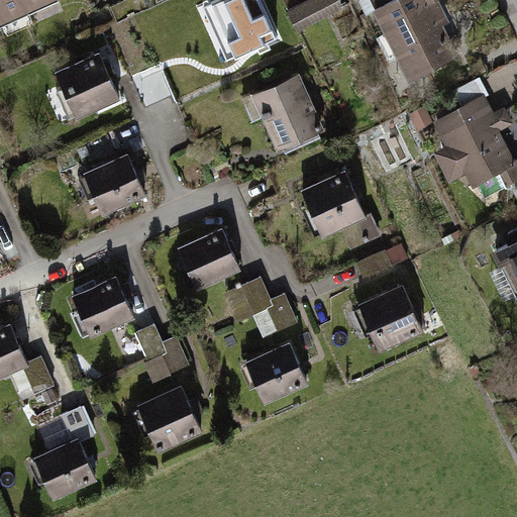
[(20,0),(0,0),(0,24),(27,14),(20,0)]
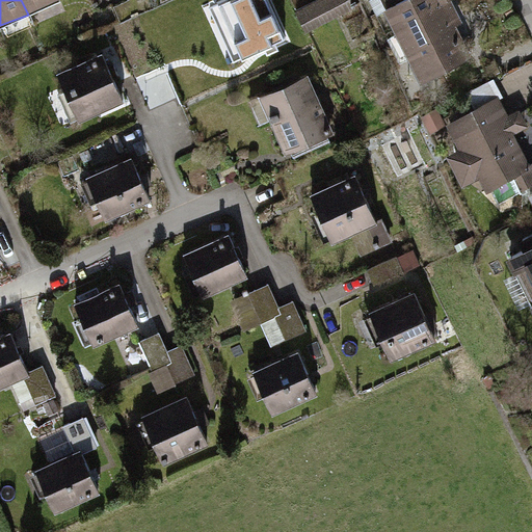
[(25,0),(31,14),(63,0),(25,0)]
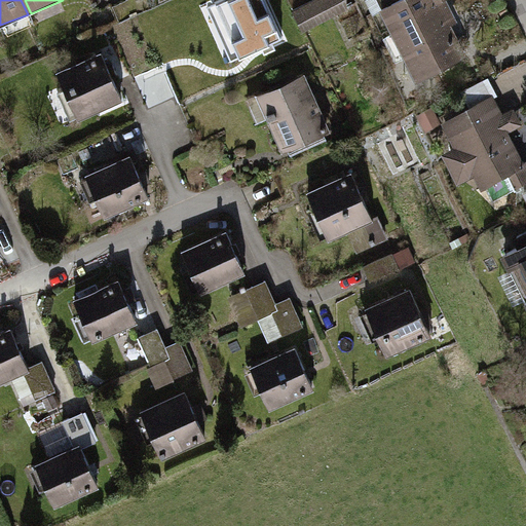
[(282,42),(261,0),(235,0),(210,12),(234,65),(282,42)]
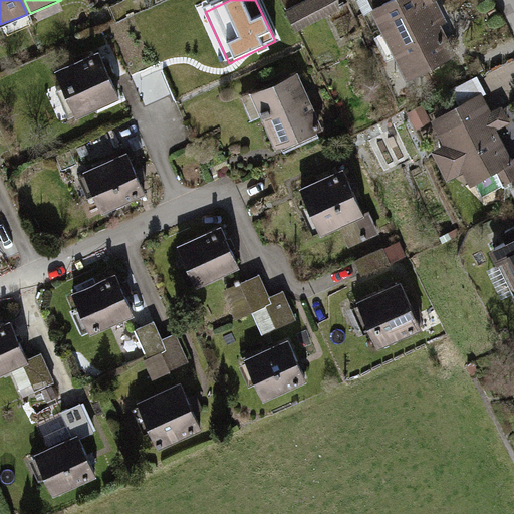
[(303,0),(288,8),(298,29),(342,7),(339,0),(303,0)]
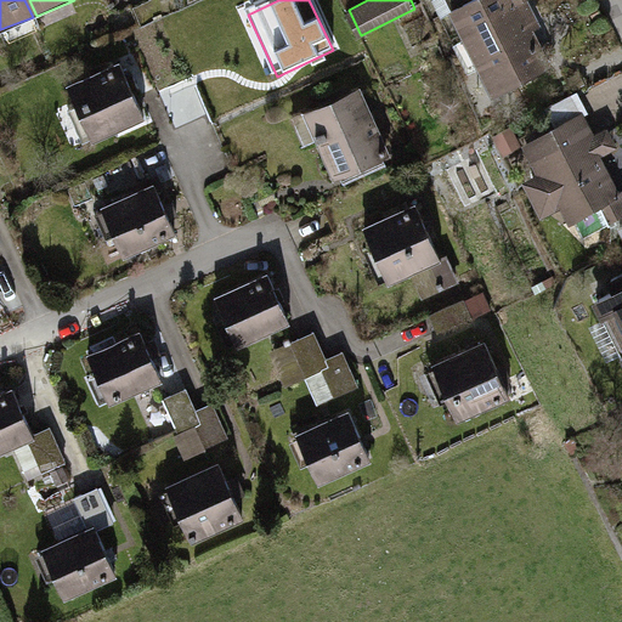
[(447,0),(439,4),(479,89),(552,55),(525,0),(447,0)]
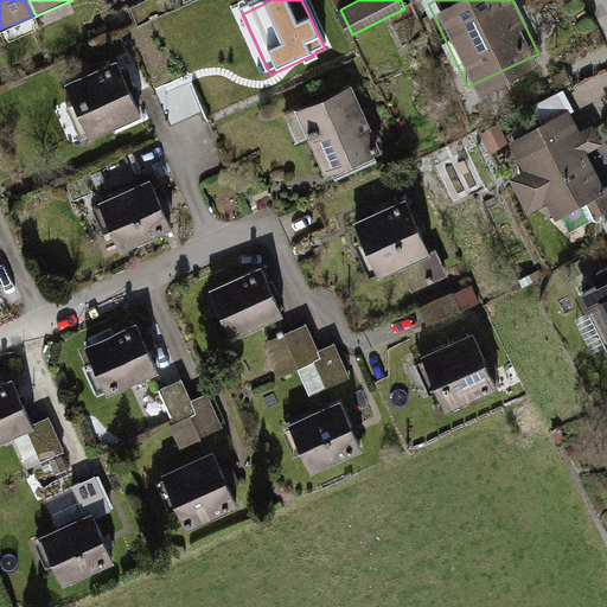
[(139,114),(114,59),(61,84),(84,138),(139,114)]
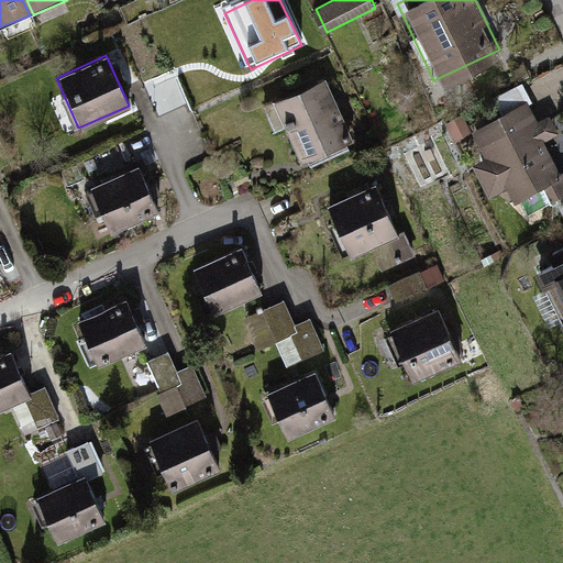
[(351,135),(327,79),(273,101),(296,157),(351,135)]
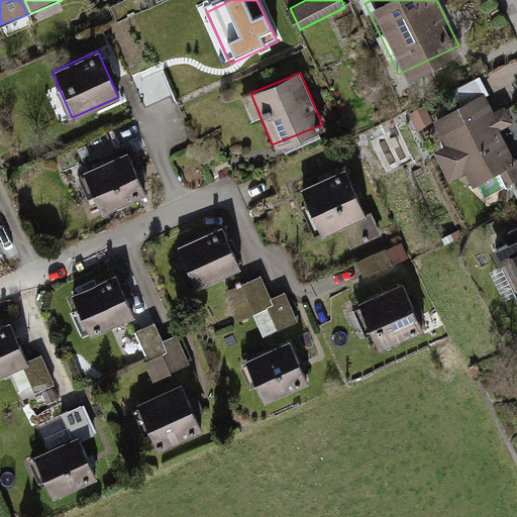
[(516,160),(516,158),(485,90),(432,114),(443,137),(430,143),(445,175),(461,168),(469,183),(516,160)]
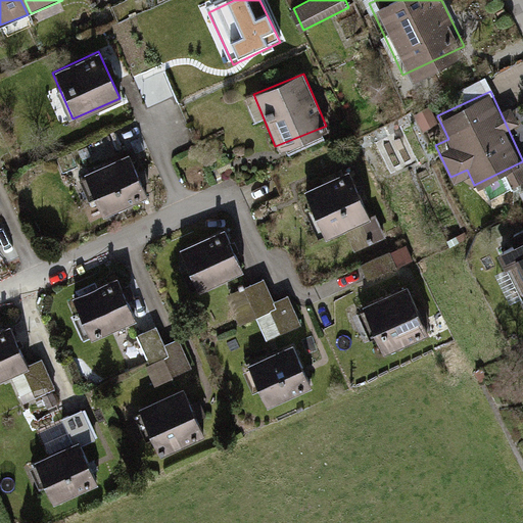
[(129,155),(85,176),(104,217),(148,196),(129,155)]
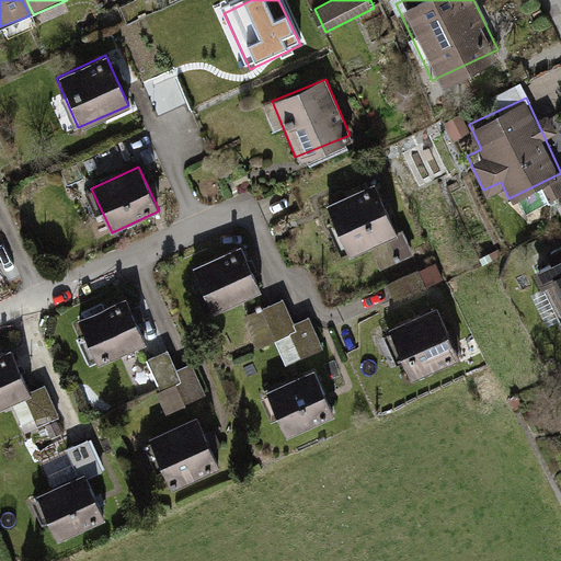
[(374,183),(323,206),(344,252),(395,230),(374,183)]
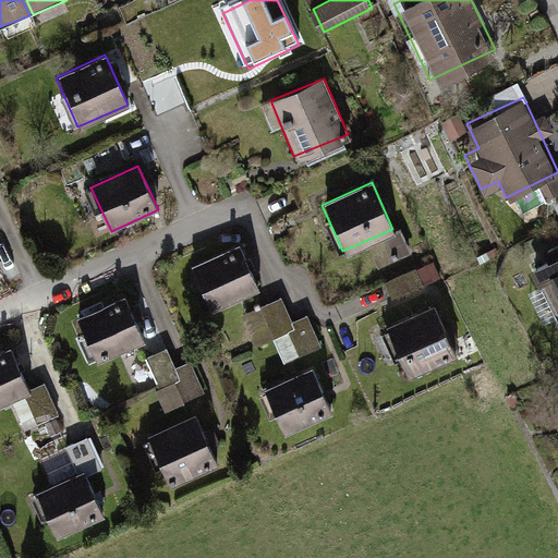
[(383,265),(414,252),(405,230),(374,243),(383,265)]
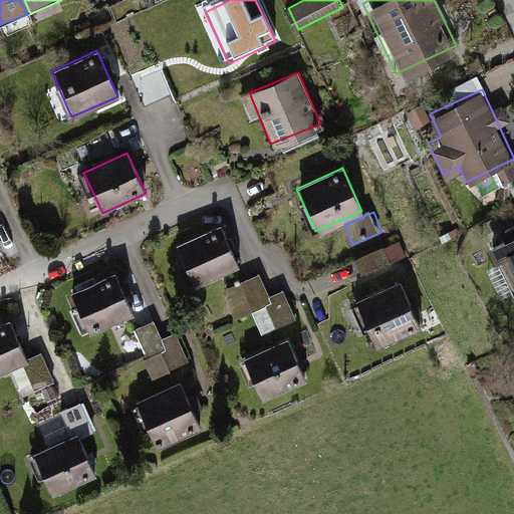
[(513,223),(483,239),(513,303),(513,223)]
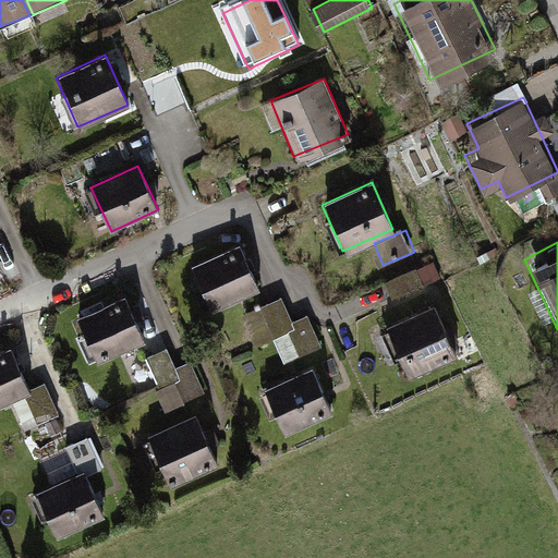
[(239,245),(191,266),(209,310),(257,289),(239,245)]
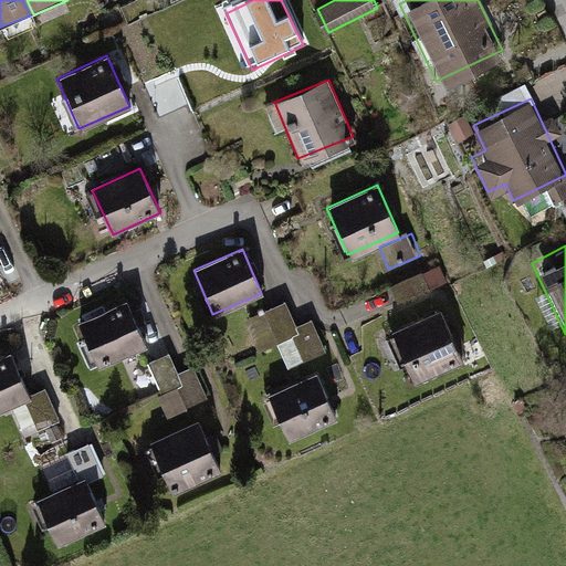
[(318,316),(297,322),(292,300),(271,305),(286,365),(328,354),(318,316)]
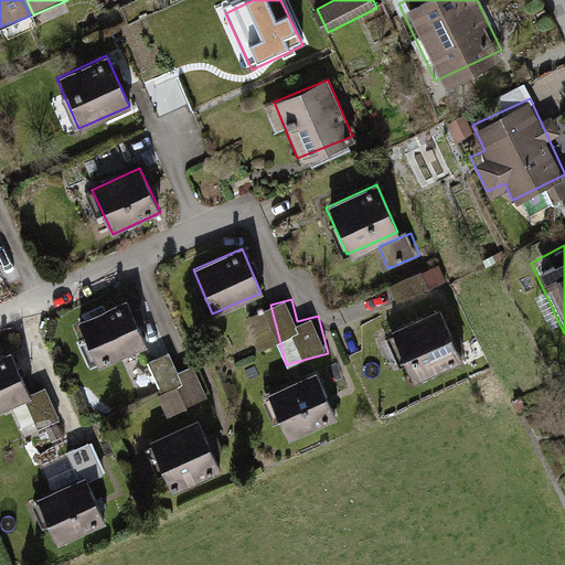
[(121,300),(71,322),(88,365),(140,344),(121,300)]
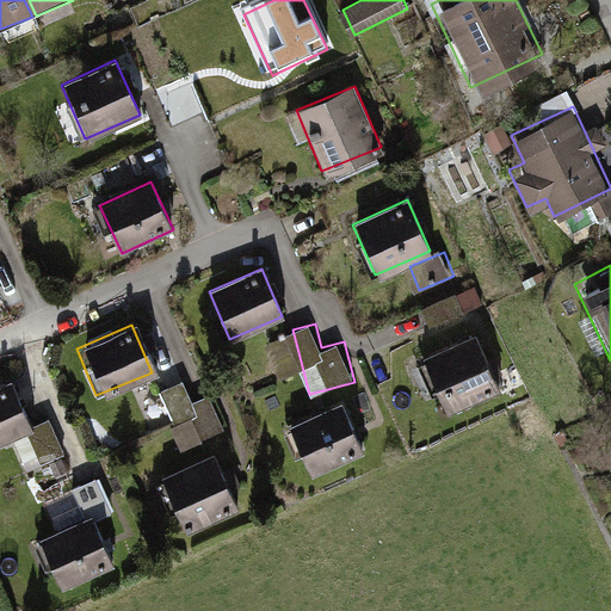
[(473,331),(418,357),(445,412),(499,386),(473,331)]
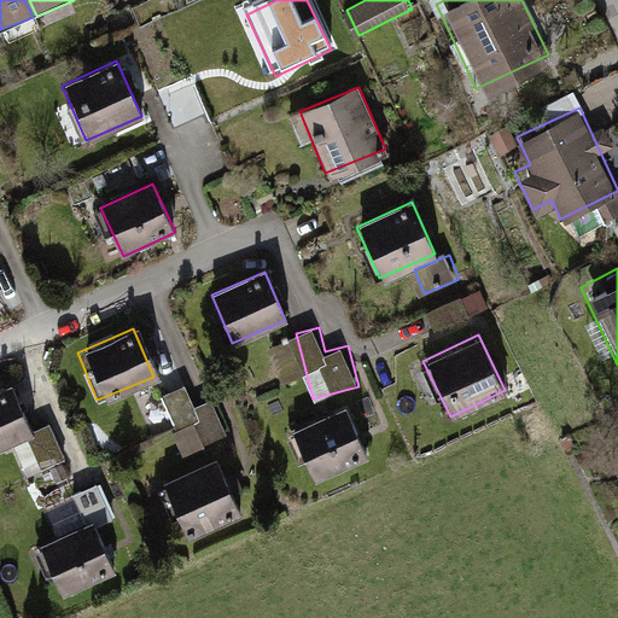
[(34,433),(12,386),(0,391),(0,449),(10,444),(34,433)]
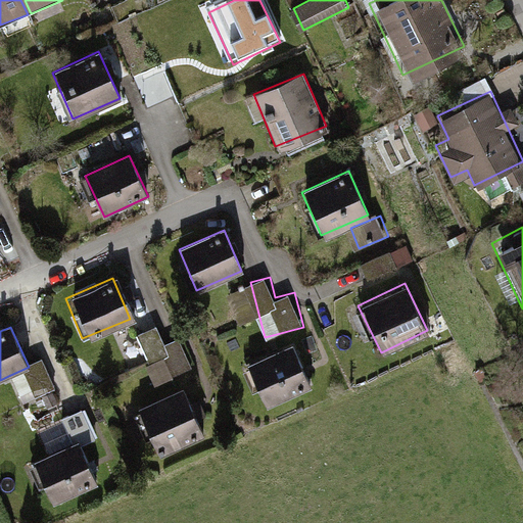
[(163,329),(127,335),(131,364),(150,361),(153,380),(192,373),(186,336),(165,340),(163,329)]
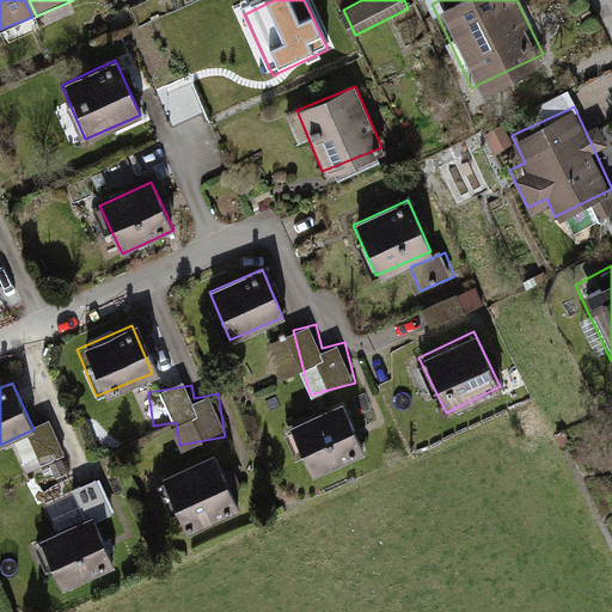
[(342,402),(286,424),(305,471),(361,447),(342,402)]
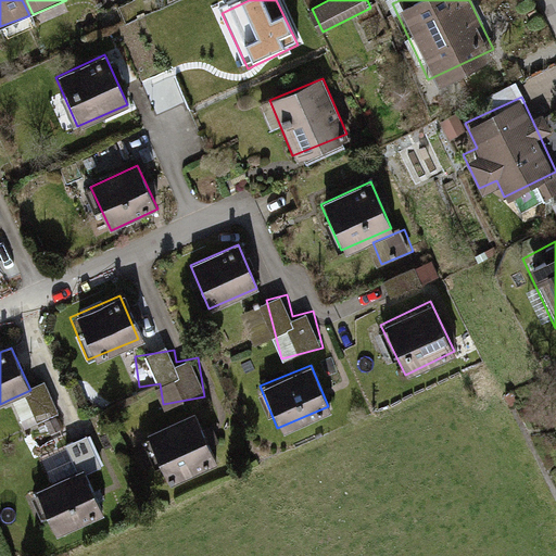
[(30,390),(9,400),(23,431),(60,414),(46,383),(30,390)]
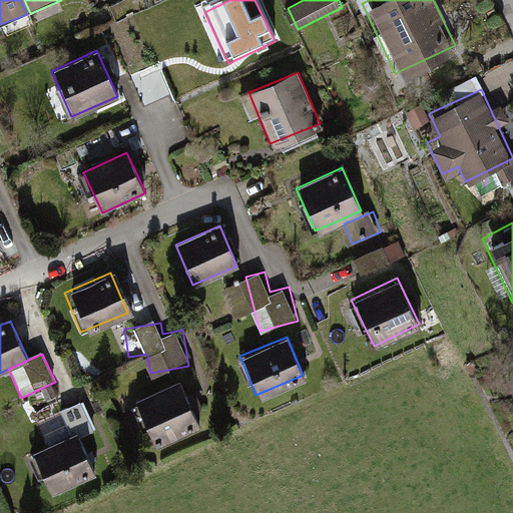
[(174,382),(132,401),(149,440),(192,420),(174,382)]
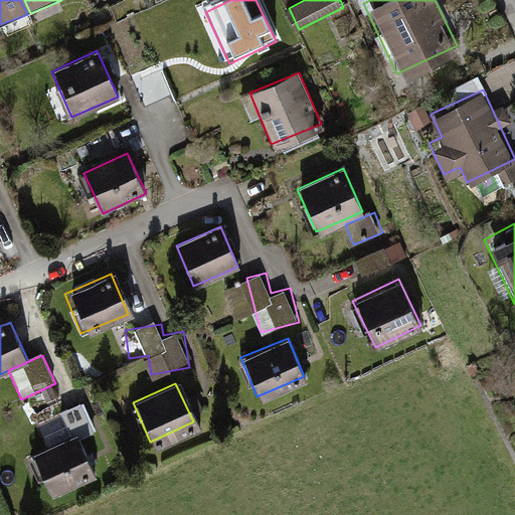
[(73,406),(60,412),(73,439),(77,438),(78,441),(97,433),(82,402),(73,406)]
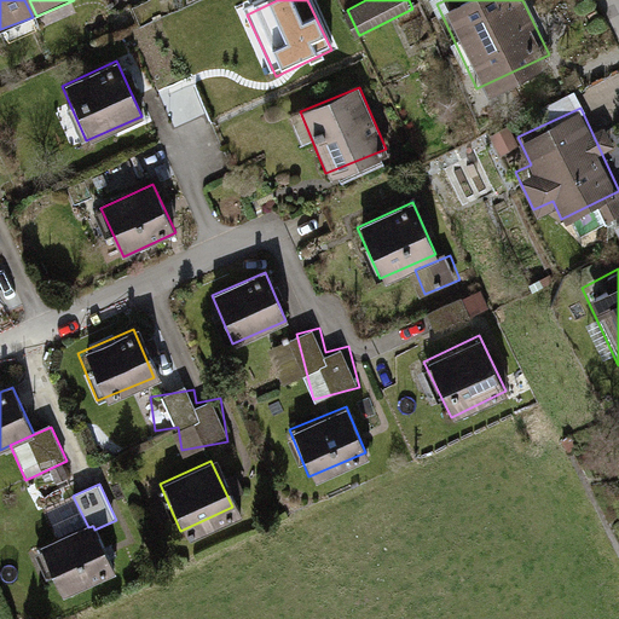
[(88,527),(38,551),(61,599),(115,573),(94,530),(93,526),(88,527)]
